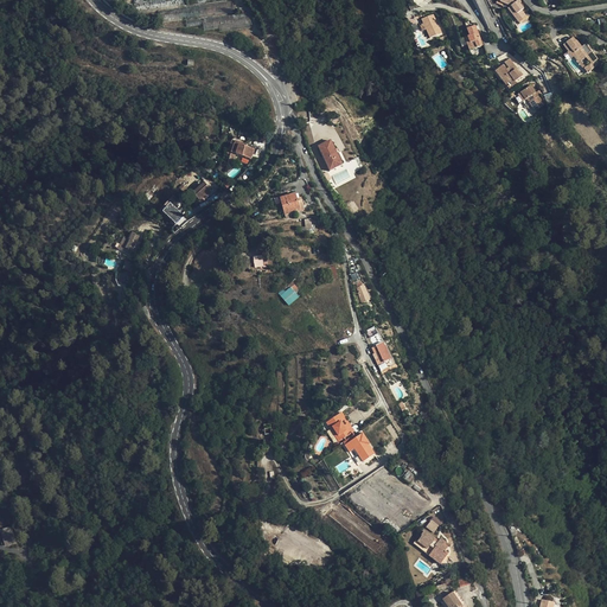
[(521,16),(523,13),(522,11),(523,8),(519,5),(521,4),(521,2),(521,1),(519,1),(518,0),(518,1),(517,1),(513,0),(500,0),(499,1),(511,6),(513,10),(513,11),(518,18),(521,16)]
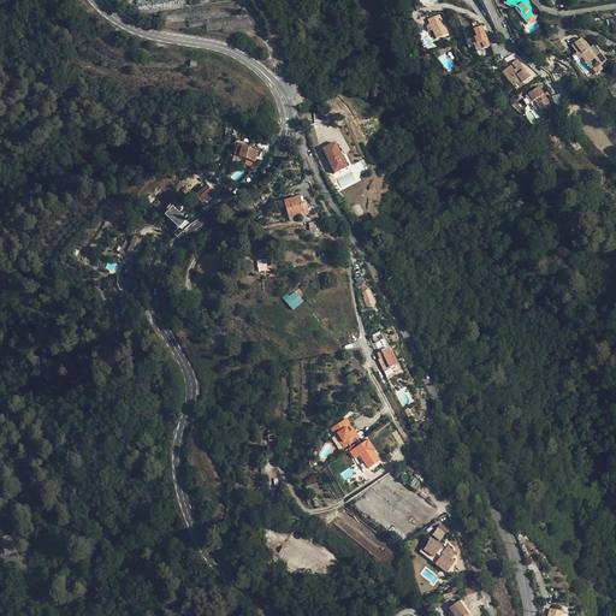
[(430,24),(432,30),(436,39),(448,34),(439,15),(427,19),(430,24)]
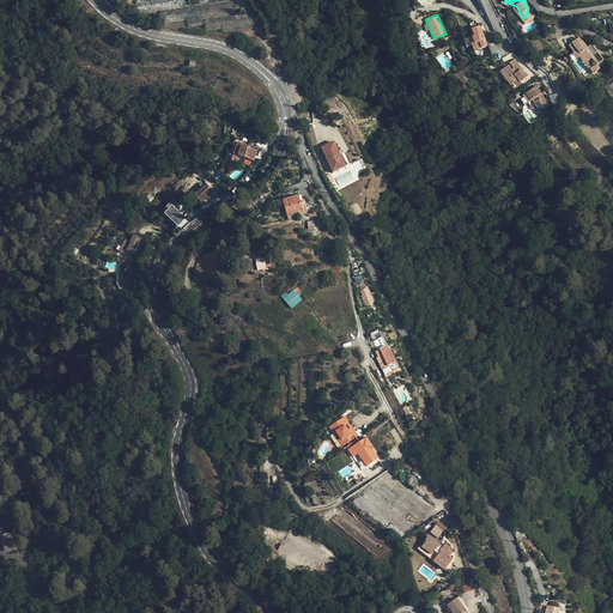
[(487,47),(480,26),(472,29),(474,36),(472,37),(477,50),(487,47)]
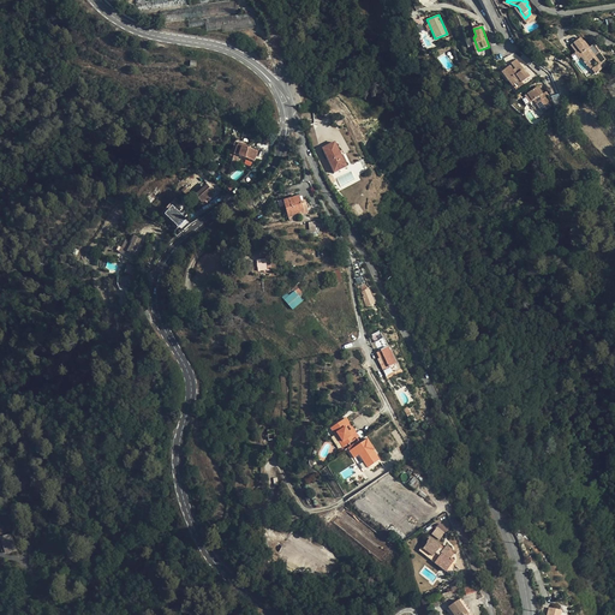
[(593,69),(591,70),(595,75),(605,66),(602,61),(601,63),(595,54),(590,48),(589,48),(585,43),(580,37),(571,46),(577,53),(579,52),(581,54),(583,54),(584,55),(589,63),(593,69)]
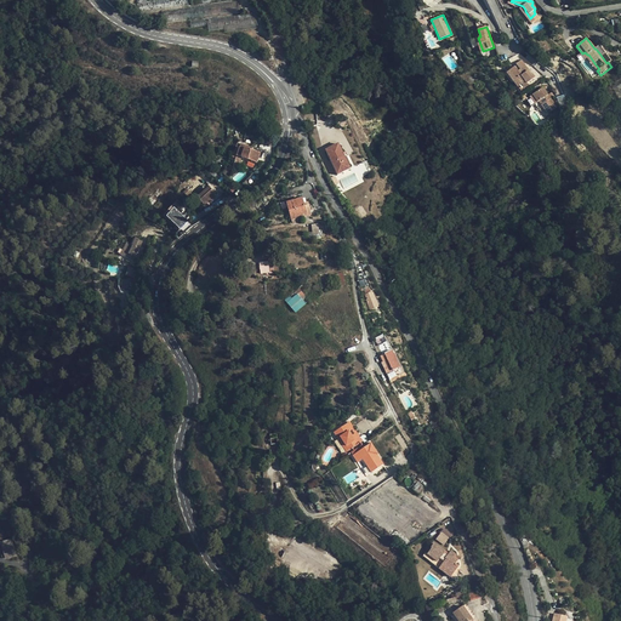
[(516,64),(517,66),(520,69),(518,72),(514,67),(506,73),(513,83),(517,80),(524,89),(528,86),(527,84),(535,78),(531,74),(530,74),(528,70),(529,69),(522,60),(516,64)]
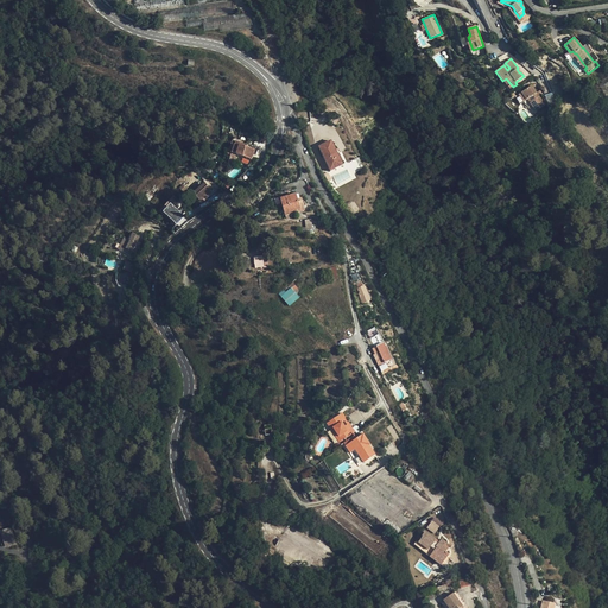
[(510,89),(513,87),(506,78),(502,81),(510,89)]
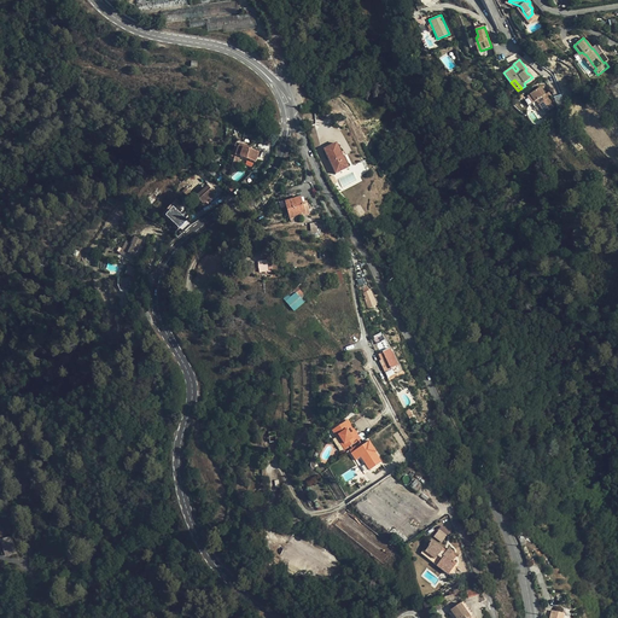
[(540,87),(530,94),(535,101),(536,100),(537,100),(540,104),(538,105),(544,112),(555,106),(549,98),(551,97),(548,93),(546,94),(540,87)]
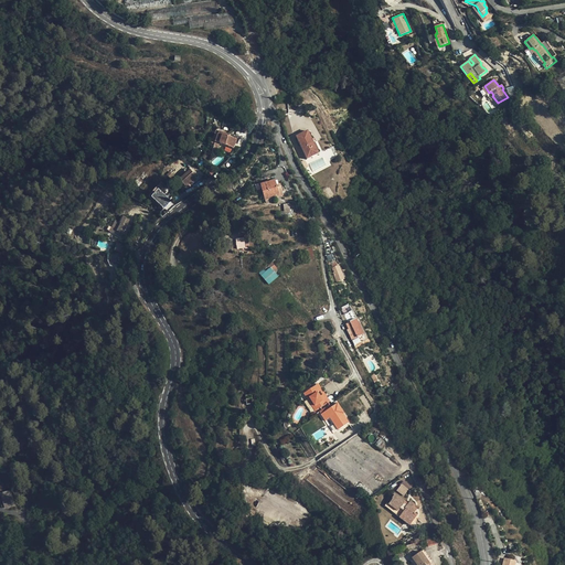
[(234,149),(236,140),(228,137),(230,134),(221,131),(220,135),(217,135),(213,148),(219,149),(220,144),(234,149)]
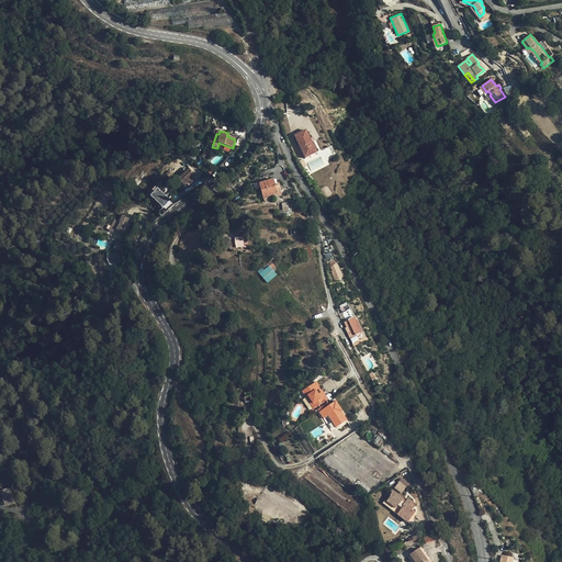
[(317,153),(306,131),(294,136),(305,158),(317,153)]
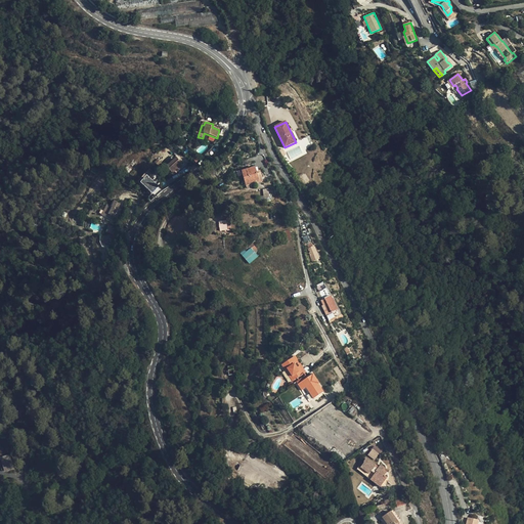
[(179,160),(176,158),(167,167),(169,169),(179,160)]
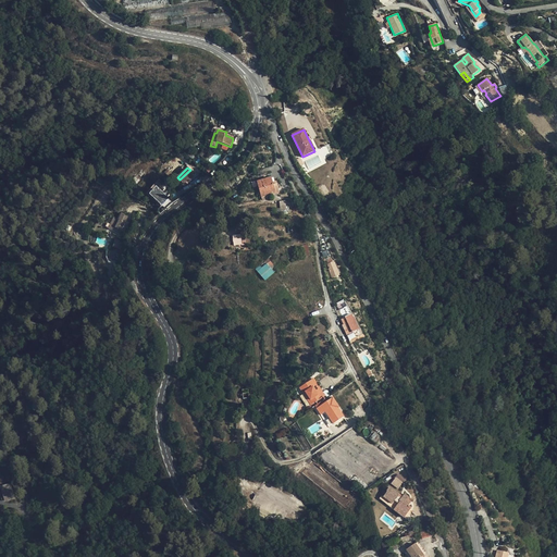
[(194,175),(190,170),(180,180),(183,184),(194,175)]
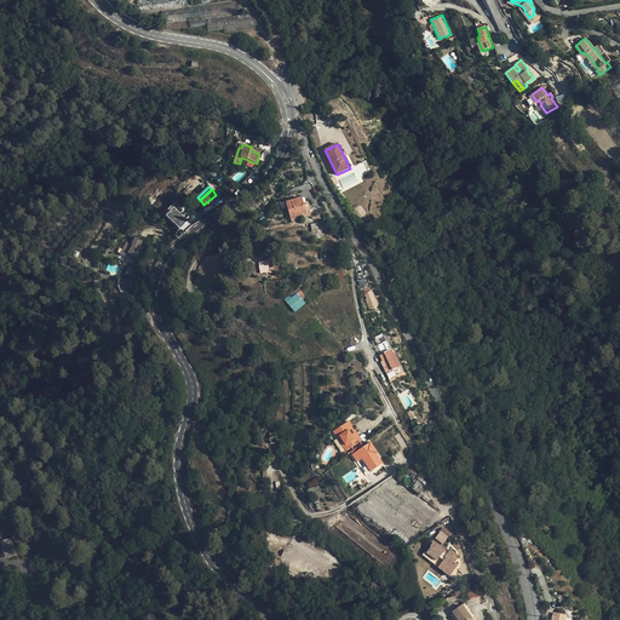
[(304,206),(302,199),(286,204),(291,219),(298,218),(306,216),(304,206)]
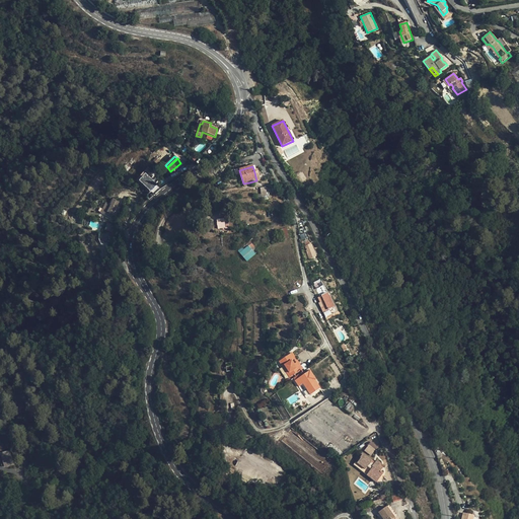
[(150,180),(146,177),(141,182),(151,191),(153,188),(154,189),(156,186),(150,180)]
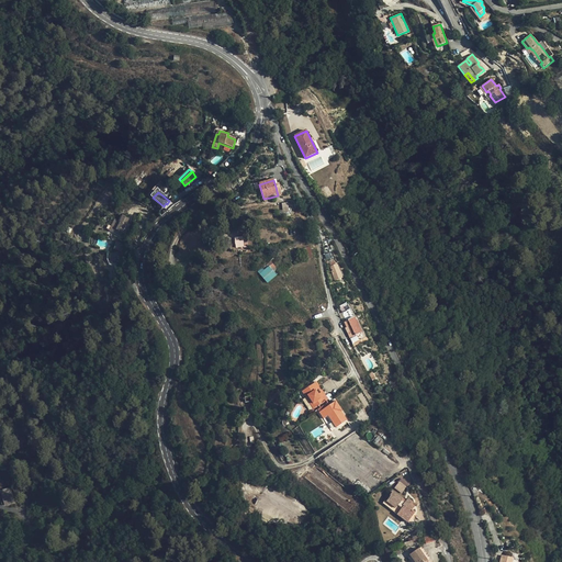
[(115,220),(112,227),(115,228),(113,233),(121,237),(123,233),(122,232),(128,220),(123,216),(120,222),(115,220)]
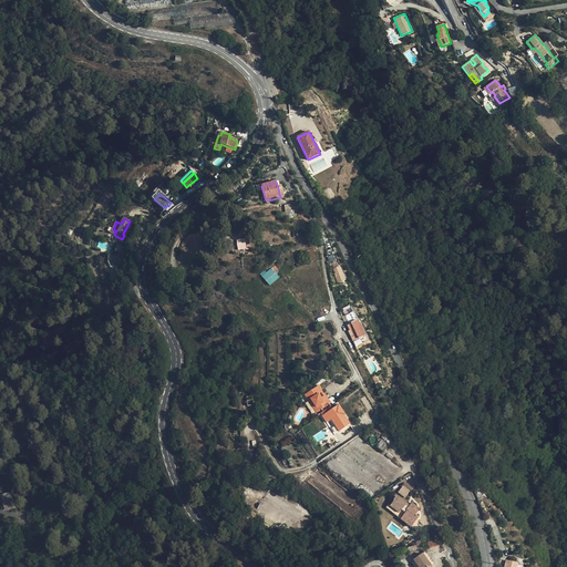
[(250,249),(248,239),(237,240),(238,250),(246,249),(246,250),(250,249)]
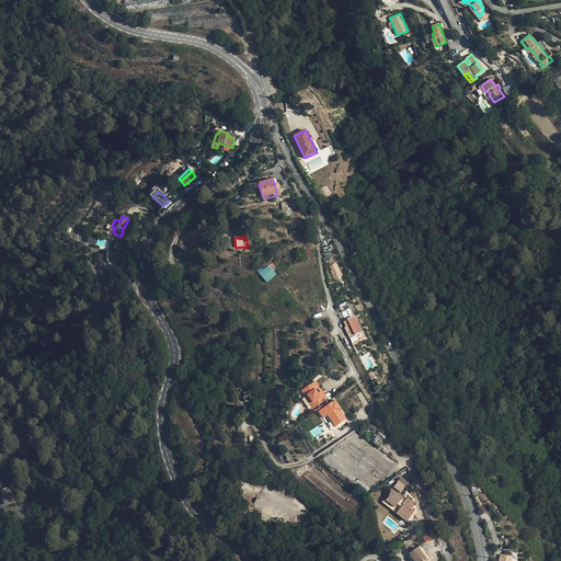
[(123,244),(116,242),(114,249),(122,251),(123,244)]
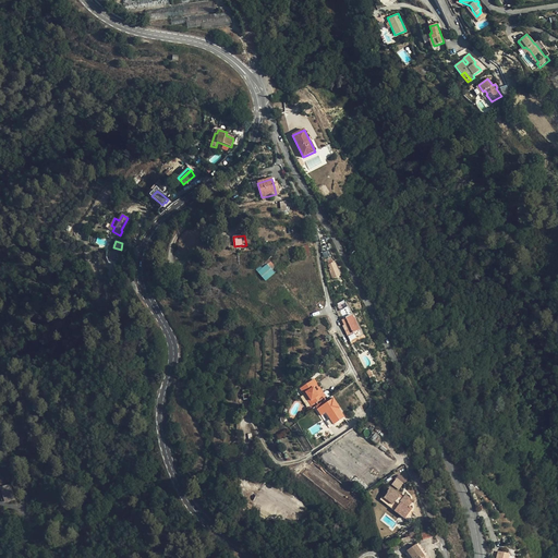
[(311,256),(307,245),(300,247),(303,258),(311,256)]
